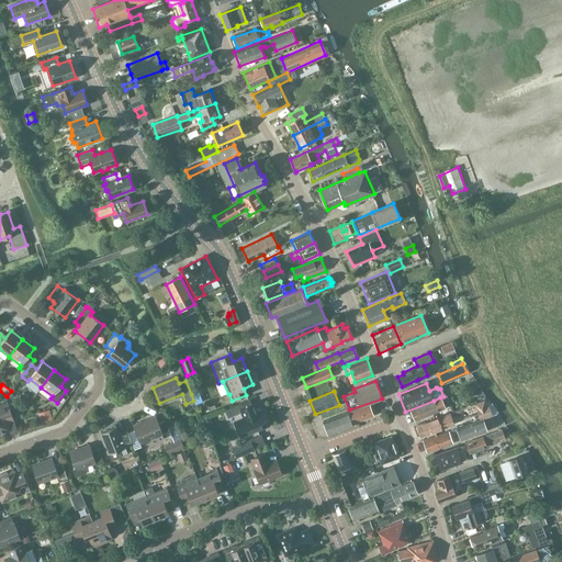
[(198,392),(191,394),(193,401),(195,404),(202,402),(198,392)]
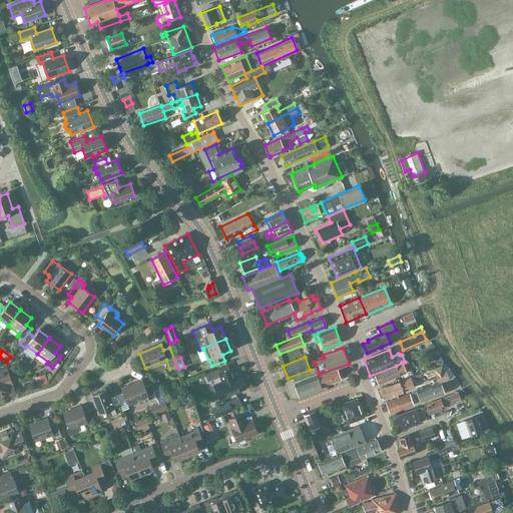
[(379,384),(406,373),(405,371),(411,369),(407,361),(405,362),(402,363),(396,366),(375,375),(379,384)]
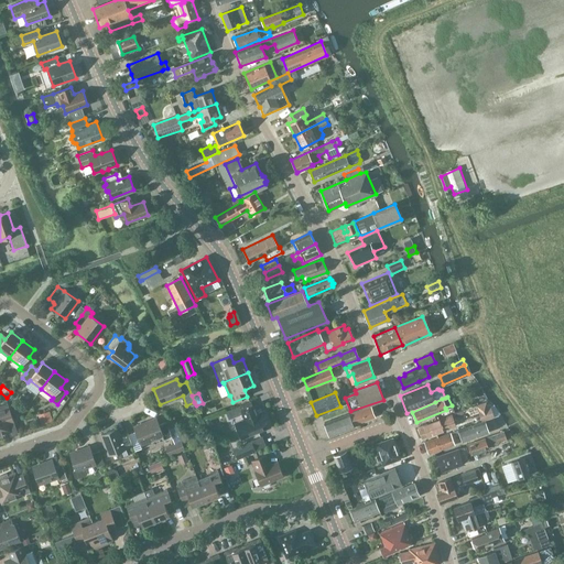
[(243,420),(236,423),(241,438),(270,427),(263,412),(258,414),(255,405),(252,407),(250,401),(239,405),(241,411),(240,411),(243,420)]
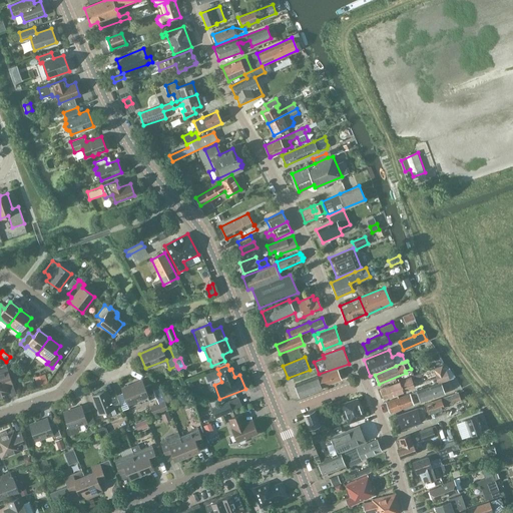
[(443,370),(441,366),(433,369),(438,383),(449,379),(446,369),(443,370)]
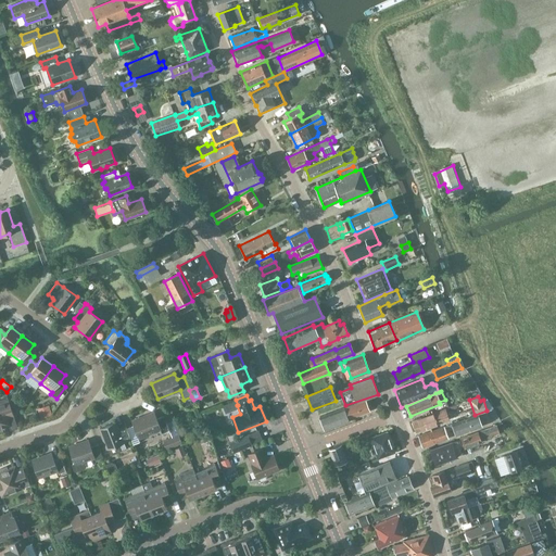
[(0,429),(2,429),(2,427),(9,425),(7,418),(13,415),(8,397),(0,400),(0,429)]
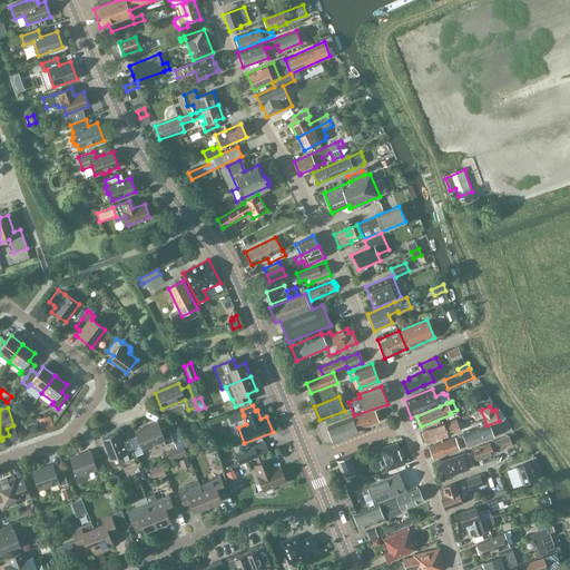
[(333,442),(357,432),(357,430),(379,422),(374,410),(327,428),(333,442)]
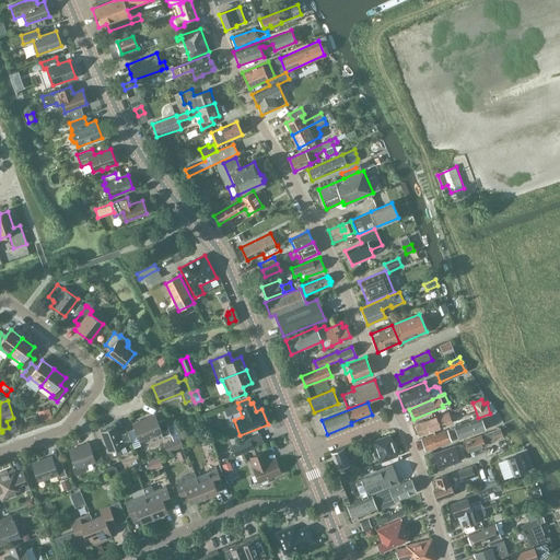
[(49,411),(39,416),(41,421),(51,418),(49,411)]
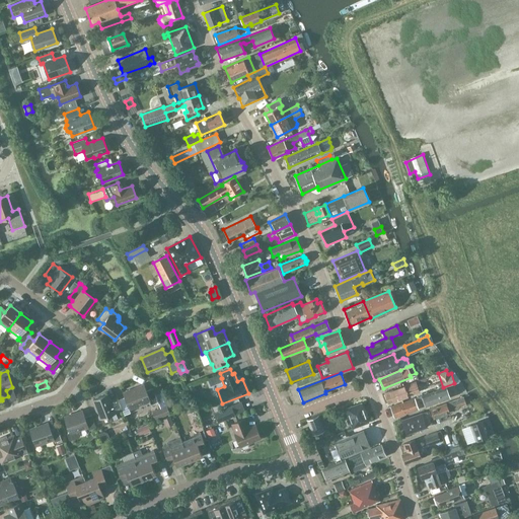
[(388,402),(408,395),(414,393),(420,391),(416,381),(385,392),(388,402)]
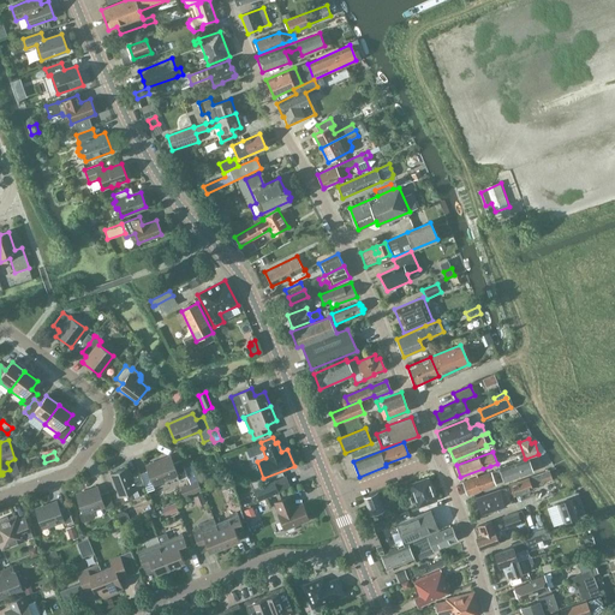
[(173,464),(171,457),(145,466),(153,484),(177,475),(179,478),(187,476),(181,460),(173,464)]
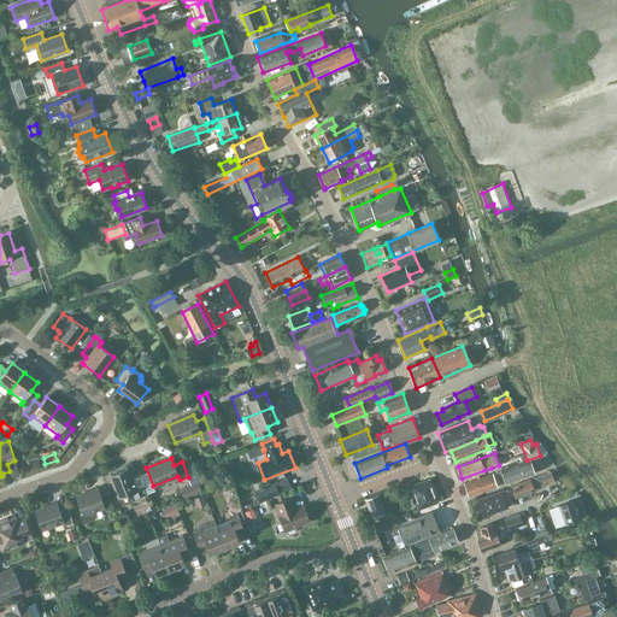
[(230,458),(223,460),(227,470),(234,466),(230,458)]
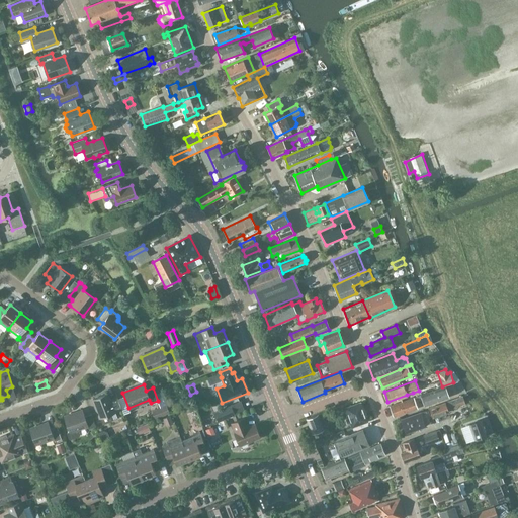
[(420,396),(422,400),(425,407),(450,398),(447,386),(420,396)]
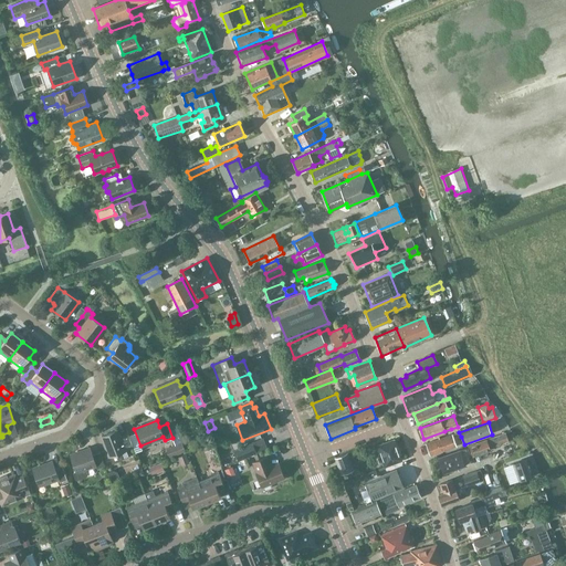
[(102,437),(109,457),(112,463),(123,460),(119,452),(126,450),(133,447),(127,433),(122,436),(119,435),(117,430),(102,437)]
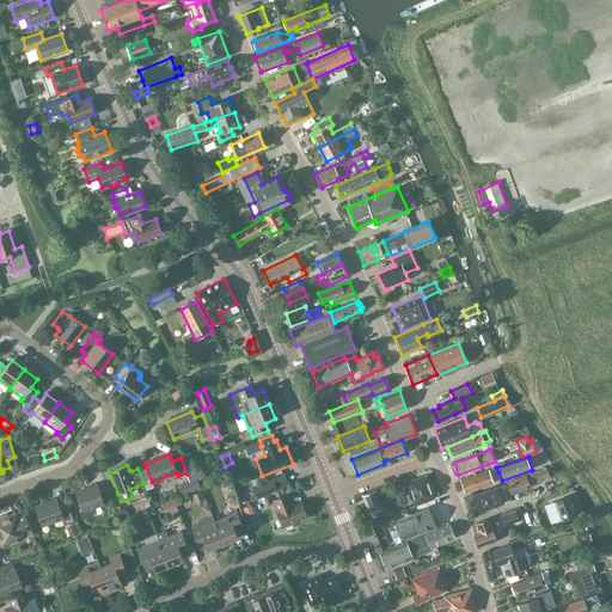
[(499,472),(496,467),(489,470),(460,479),(465,493),(493,483),(490,475),(499,472)]
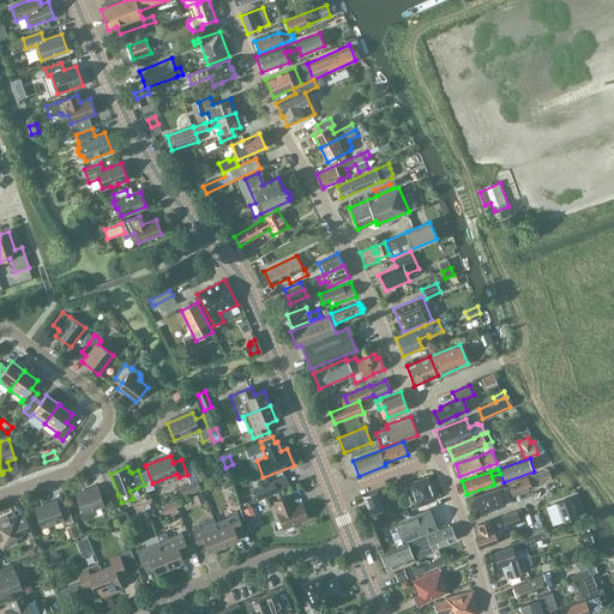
[(551,477),(547,469),(507,483),(512,495),(530,488),(530,486),(551,477)]
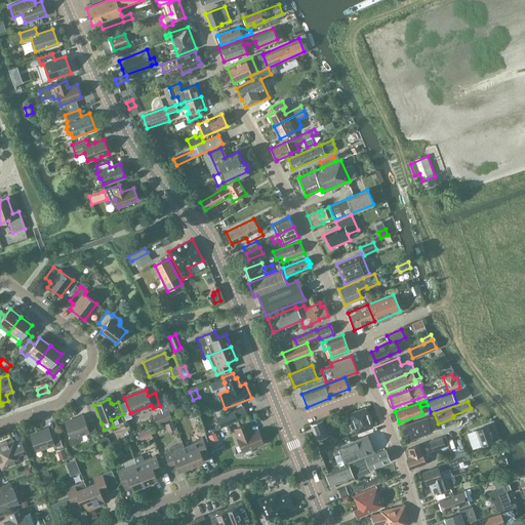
[(234,411),(216,418),(220,428),(248,416),(244,406),(234,410),(234,411)]
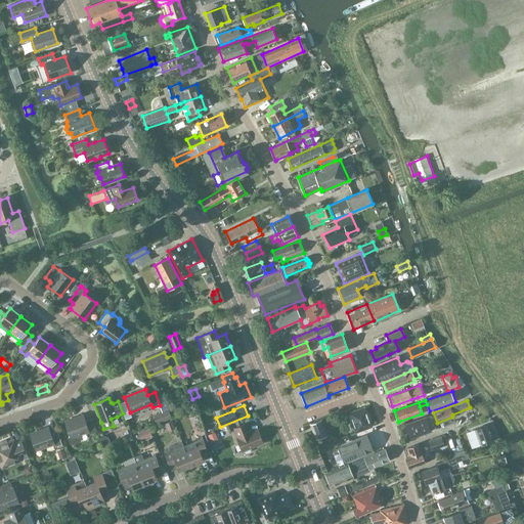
[(355,433),(372,427),(364,406),(348,412),(355,433)]
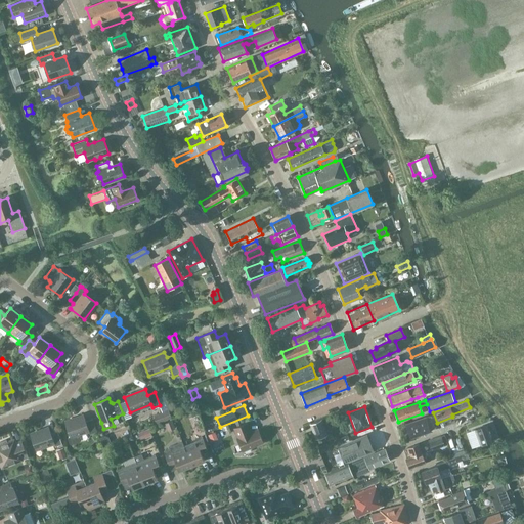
[(157,424),(172,418),(168,409),(154,416),(157,424)]
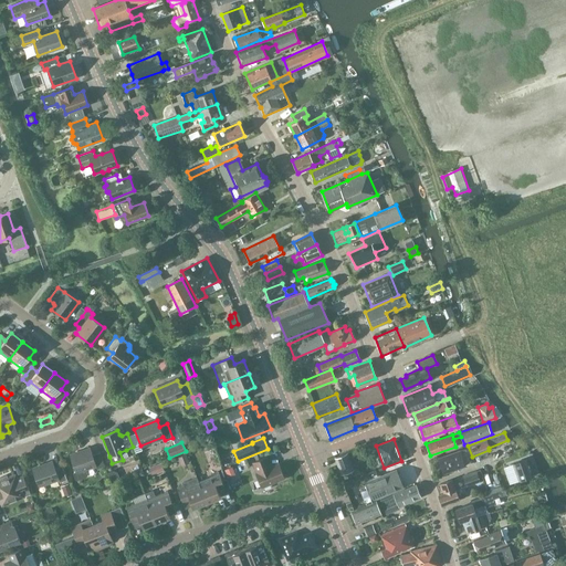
[(90,449),(71,456),(76,471),(74,472),(74,474),(75,479),(77,480),(86,477),(87,474),(85,469),(95,465),(97,469),(104,467),(100,452),(92,454),(90,449)]
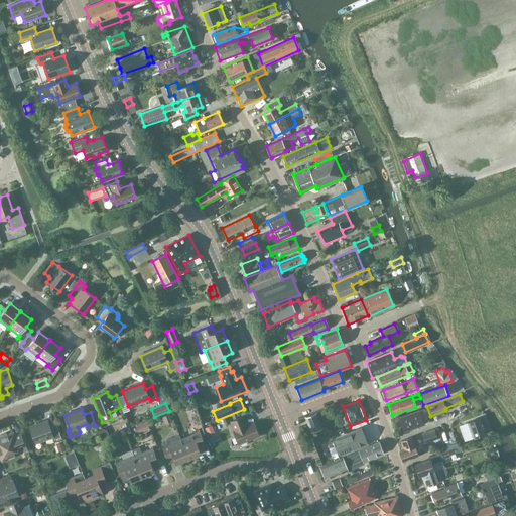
[(404,431),(423,424),(423,423),(428,421),(423,409),(399,418),(404,431)]
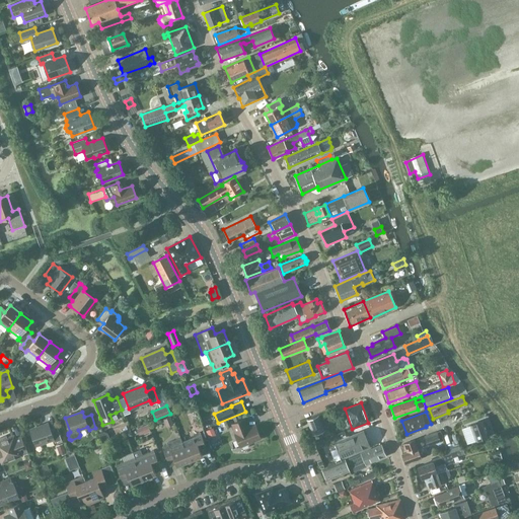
[(311,435),(323,430),(318,416),(306,420),(311,435)]
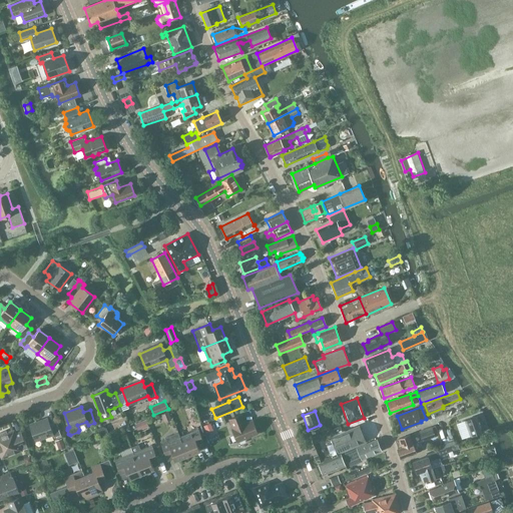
[(168,412),(161,414),(164,422),(171,419),(168,412)]
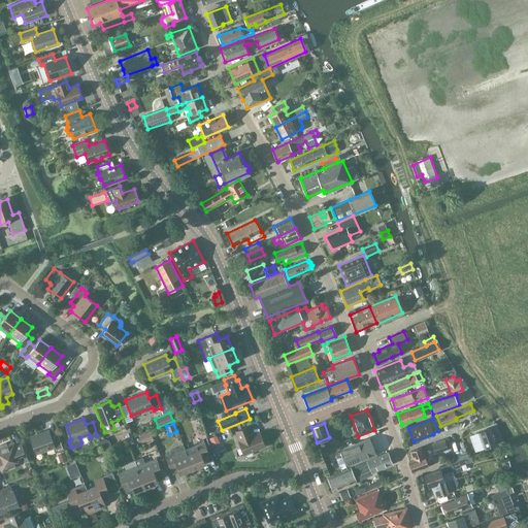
[(253,435),(249,427),(235,432),(239,441),(238,441),(244,455),(265,447),(260,433),(253,435)]
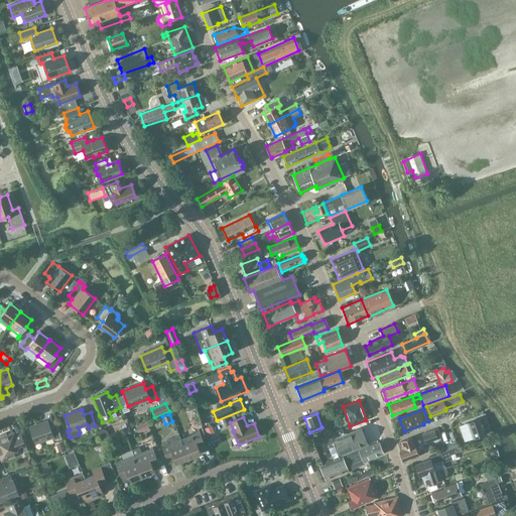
[(474,438),(486,433),(480,418),(469,422),(474,438)]
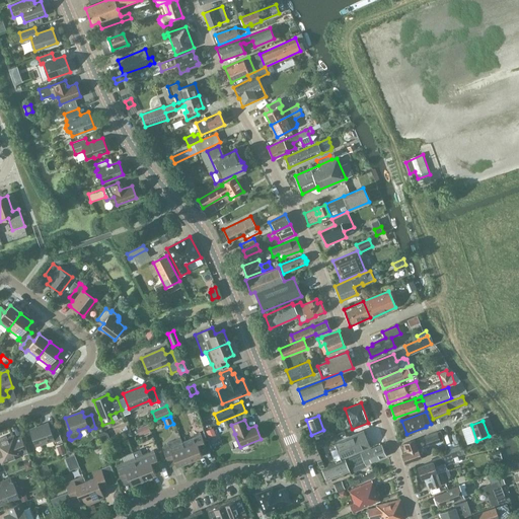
[(209,441),(228,433),(224,423),(205,431),(209,441)]
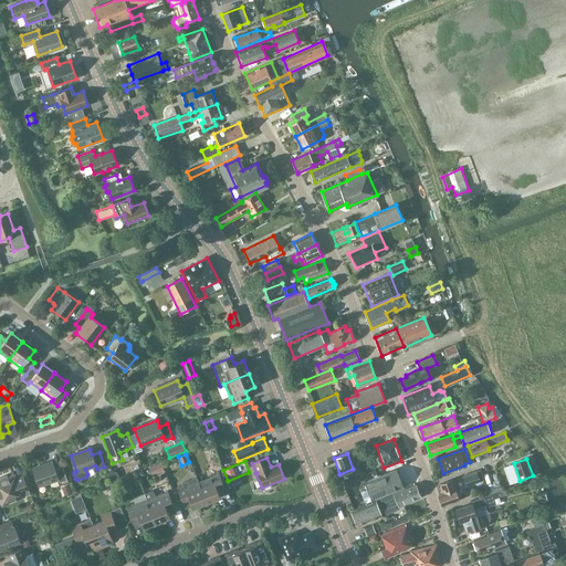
[(54,469),(52,462),(33,469),(39,485),(59,479),(60,482),(66,480),(62,465),(54,469)]
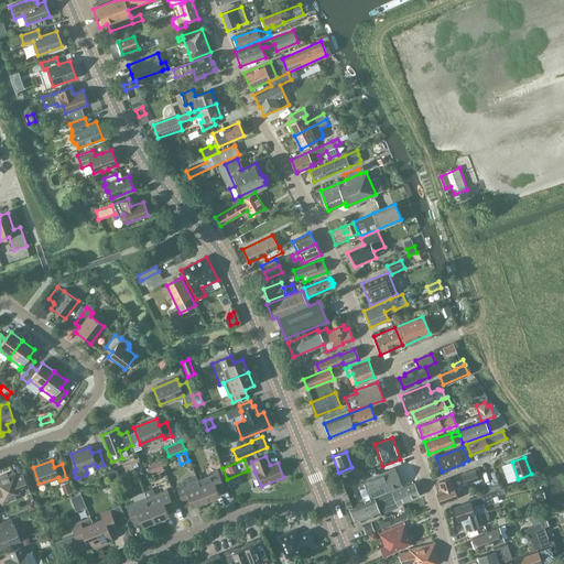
[(160,461),(151,464),(154,472),(163,468),(160,461)]
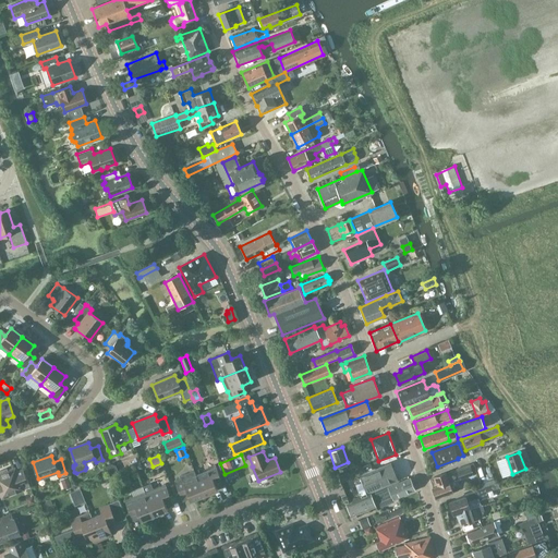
[(111,463),(107,465),(110,473),(118,470),(116,465),(111,463)]
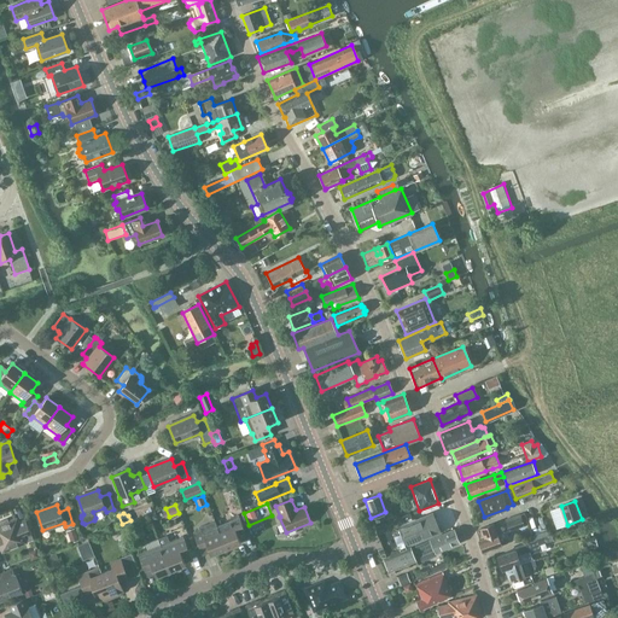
[(409,513),(375,528),(378,532),(383,544),(383,546),(384,548),(378,551),(382,558),(383,558),(388,555),(388,554),(441,532),(432,513),(413,520),(409,513)]
